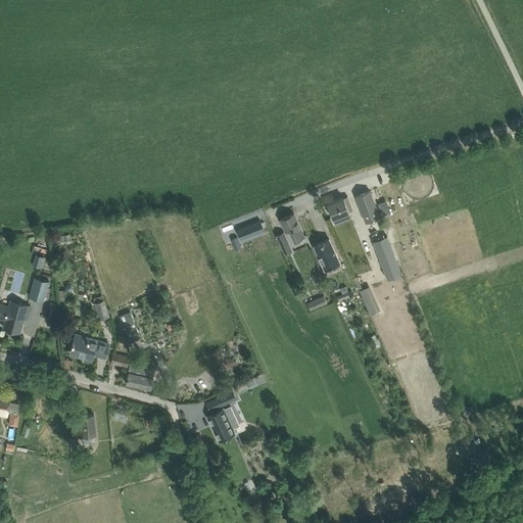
[(370,190),(355,196),(365,221),(379,216),(370,190)]
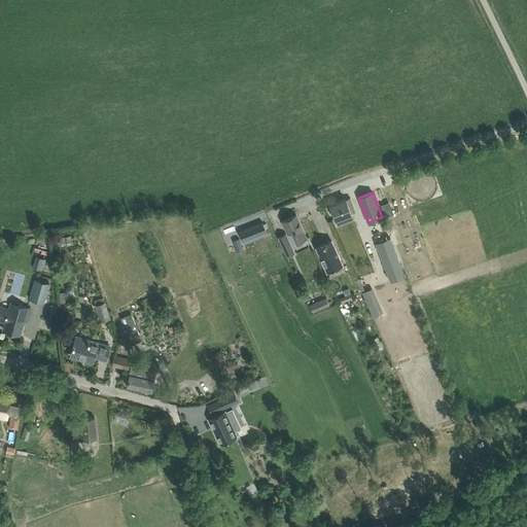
[(346,199),(329,205),(335,219),(355,211),(351,200),(347,202),(346,199)]
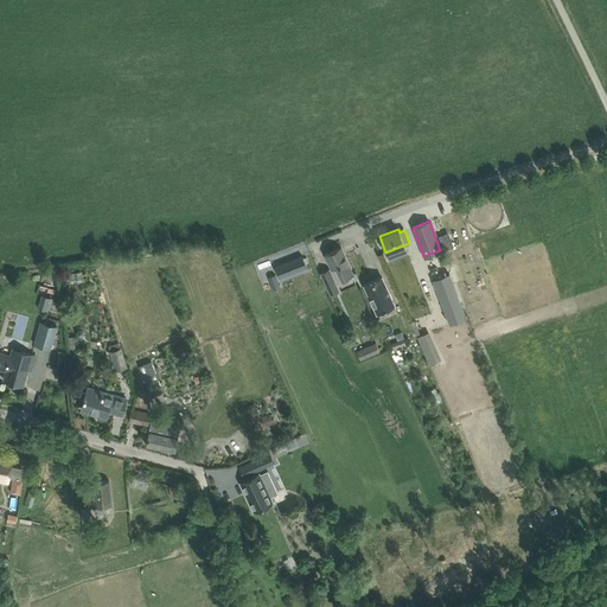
[(446,232),(439,236),(443,250),(451,247),(446,232)]
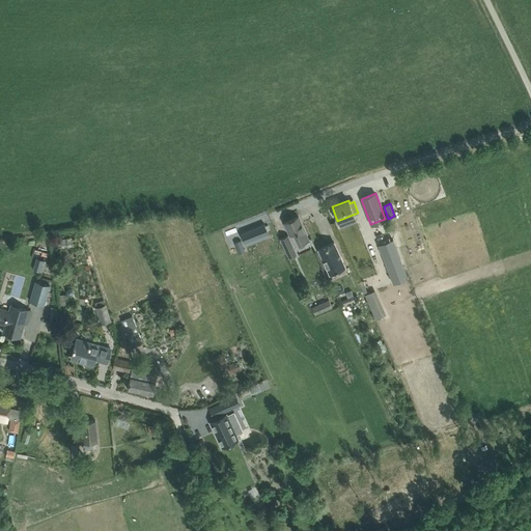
[(298,216),(284,222),(289,234),(294,232),(299,245),(308,240),(298,216)]
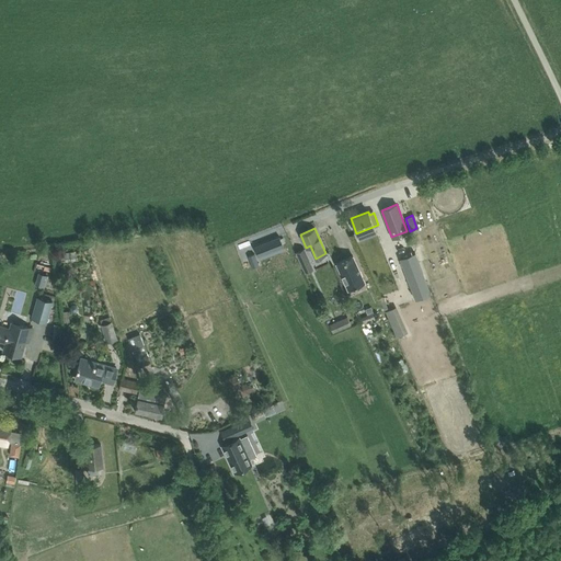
[(279,236),(260,243),(264,254),(271,252),(270,248),(282,243),(279,236)]
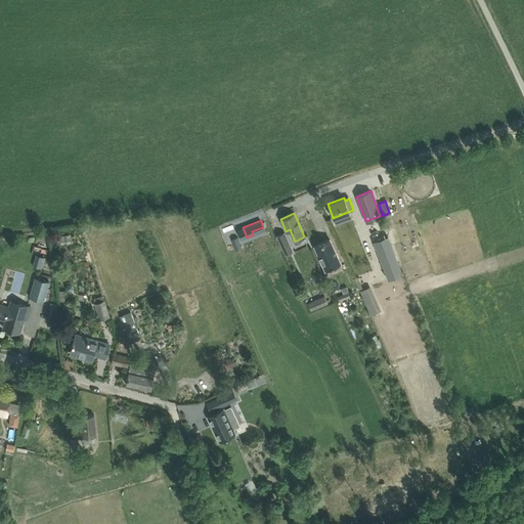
[(70,222),(55,222),(55,232),(70,231),(70,222)]
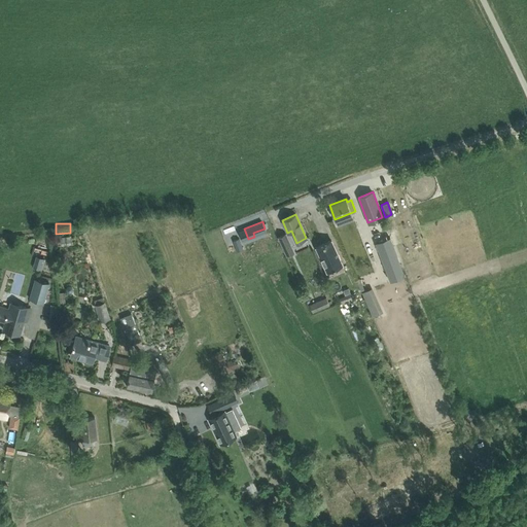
[(286,255),(293,252),(285,233),(278,236),(286,255)]
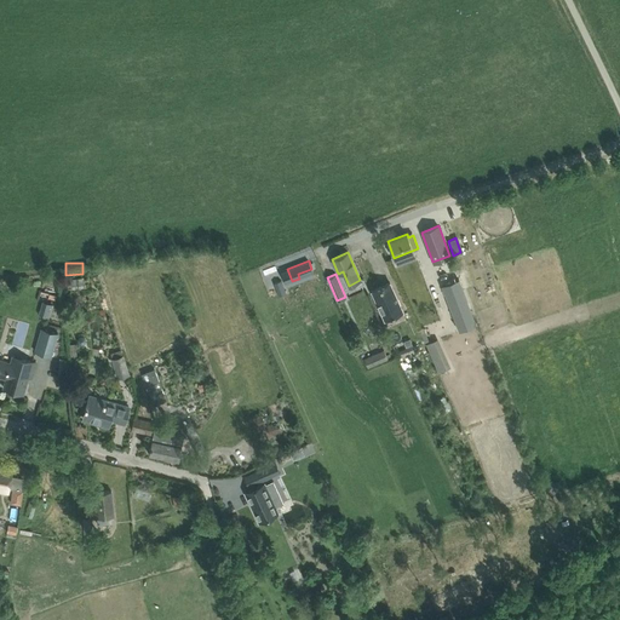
[(459,279),(442,286),(459,331),(476,325),(459,279)]
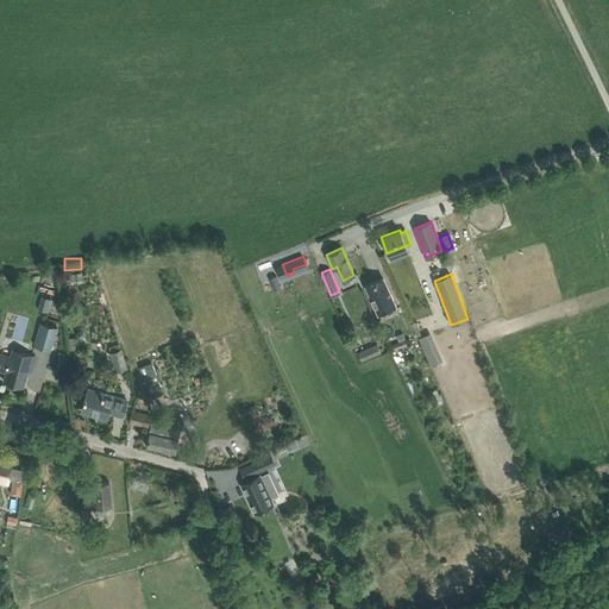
[(383,278),(368,286),(378,313),(395,306),(383,278)]
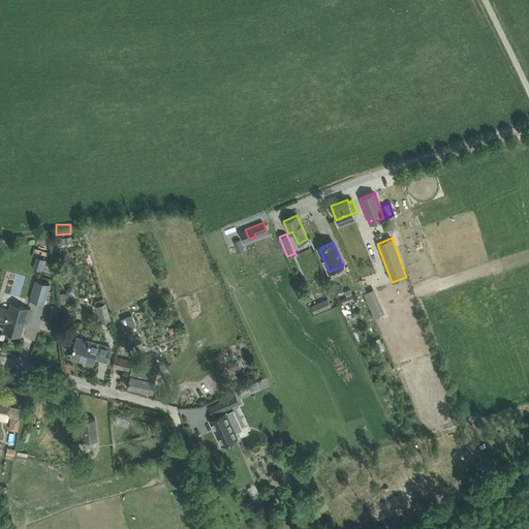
[(48,266),(51,255),(43,252),(40,263),(48,266)]
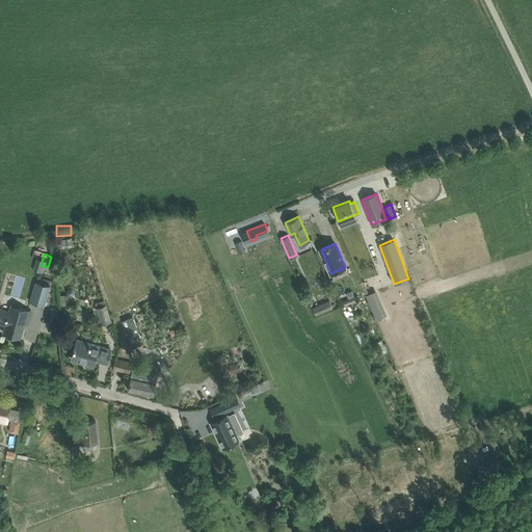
[(367,276),(368,283),(382,280),(381,273),(367,276)]
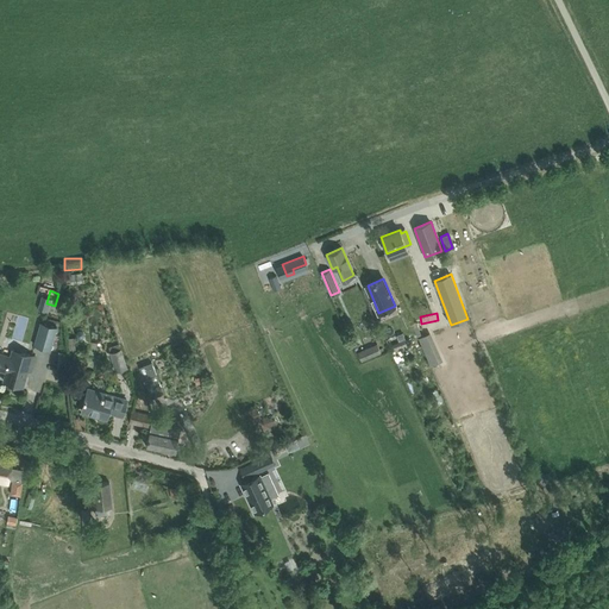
[(50,350),(57,327),(41,322),(35,345),(50,350)]
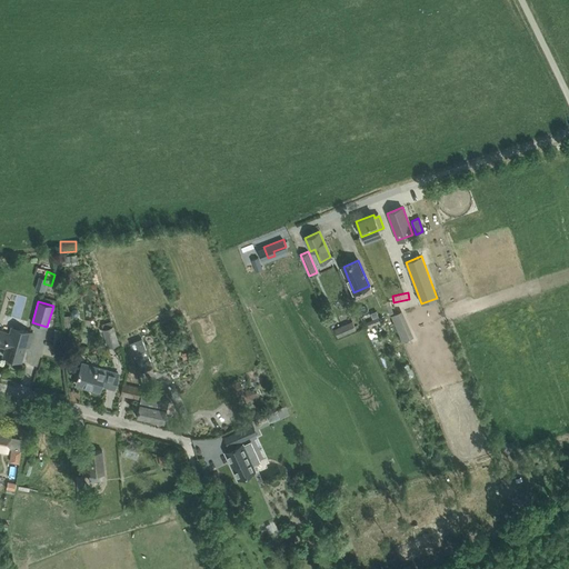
[(399,312),(392,316),(403,340),(412,337),(405,317),(401,319),(399,312)]
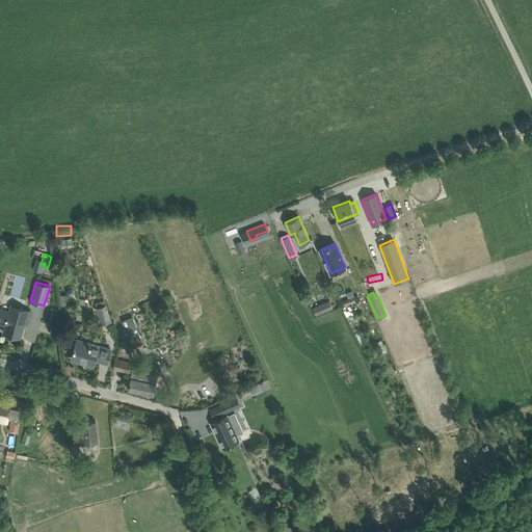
[(356,295),(342,300),(344,306),(357,299),(356,295)]
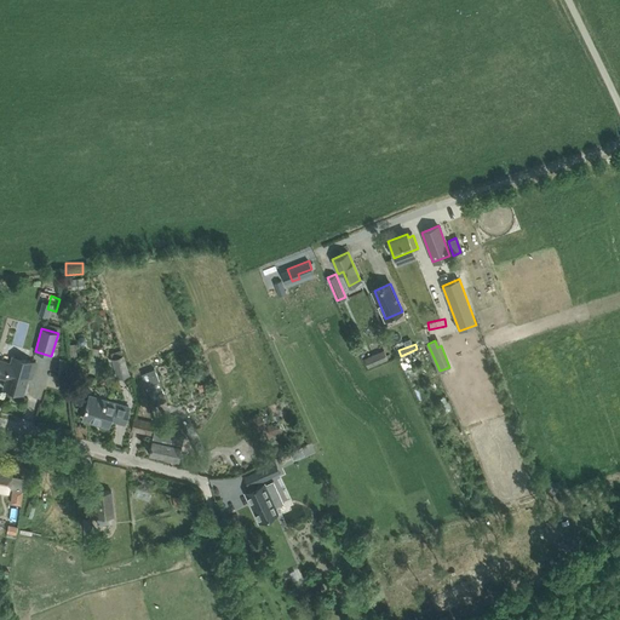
[(384,350),(363,359),(367,368),(388,359),(384,350)]
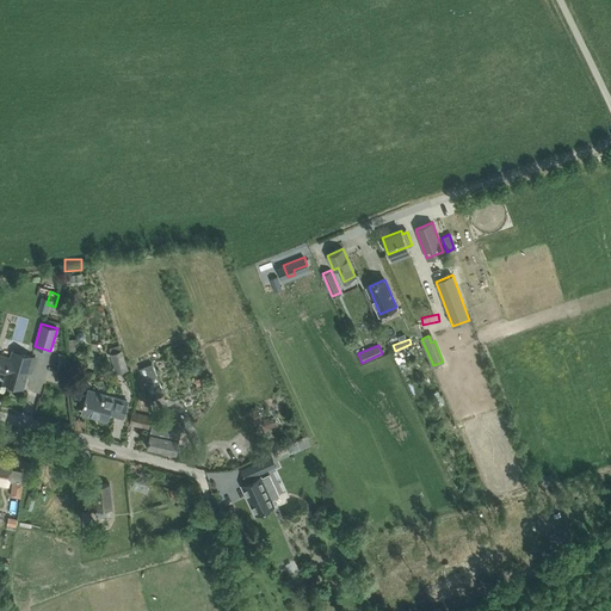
[(121,350),(109,355),(116,374),(128,371),(121,350)]
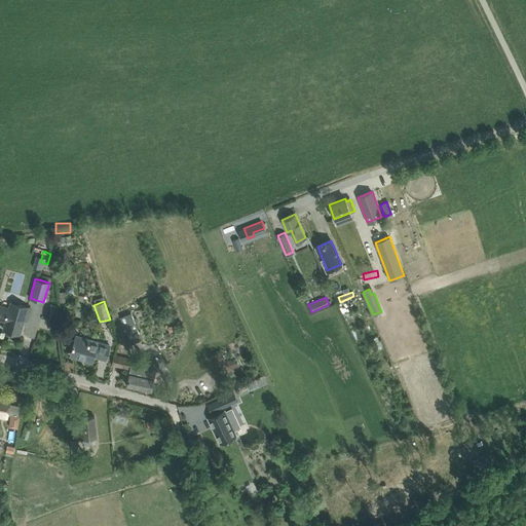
[(0,306),(0,307),(0,320),(6,322),(3,330),(20,335),(24,322),(27,323),(31,309),(20,305),(17,311),(0,306)]
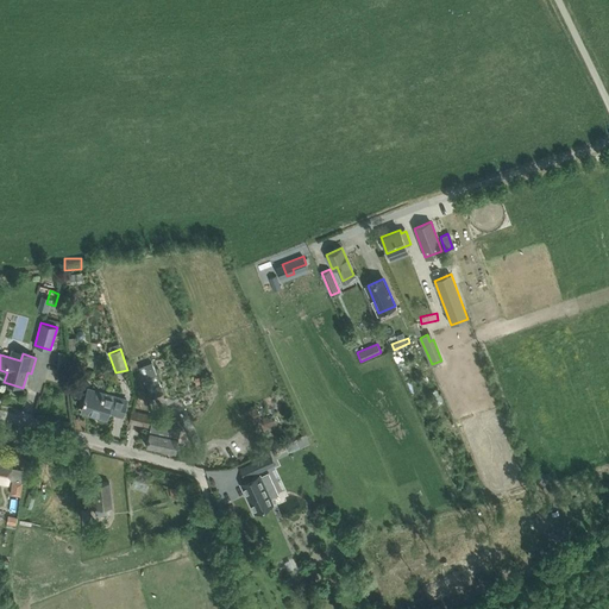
[(165,393),(152,362),(139,366),(151,397),(165,393)]
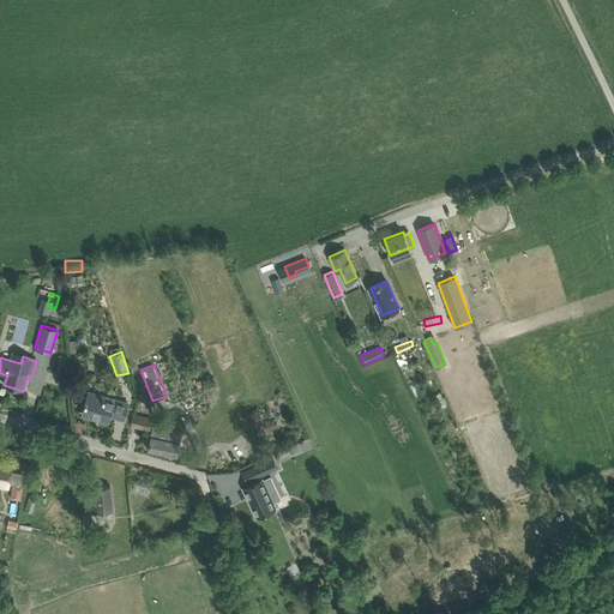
[(50,379),(38,377),(36,389),(48,391),(50,379)]
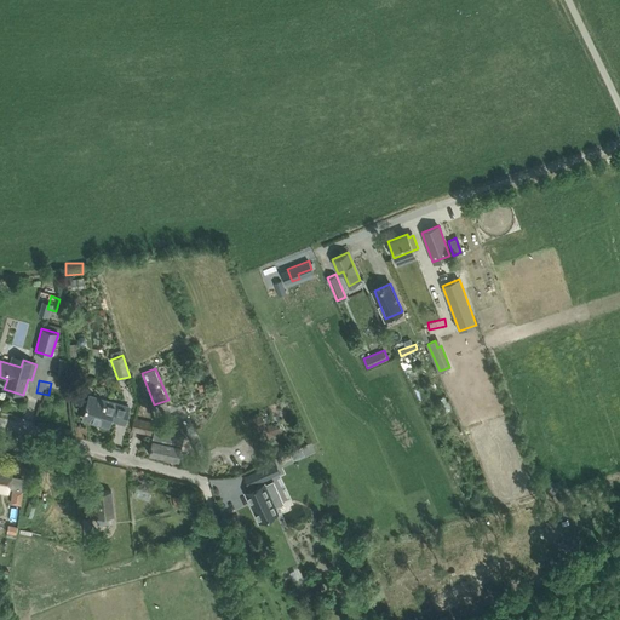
[(429,395),(431,388),(422,385),(419,394),(429,395)]
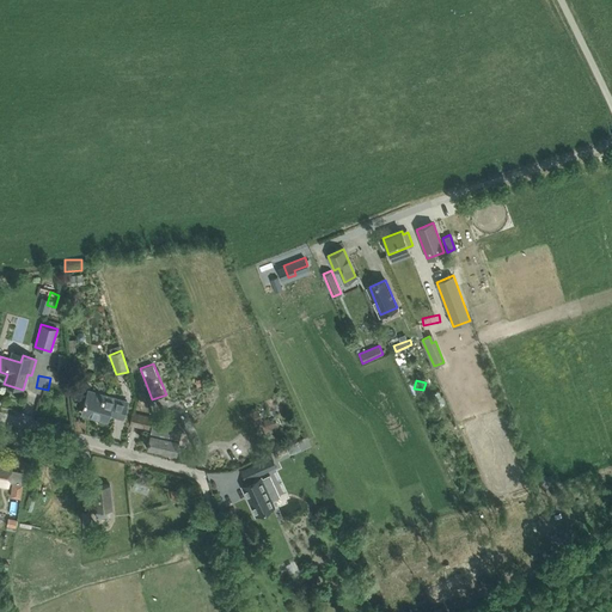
[(444,402),(451,399),(447,387),(440,390),(444,402)]
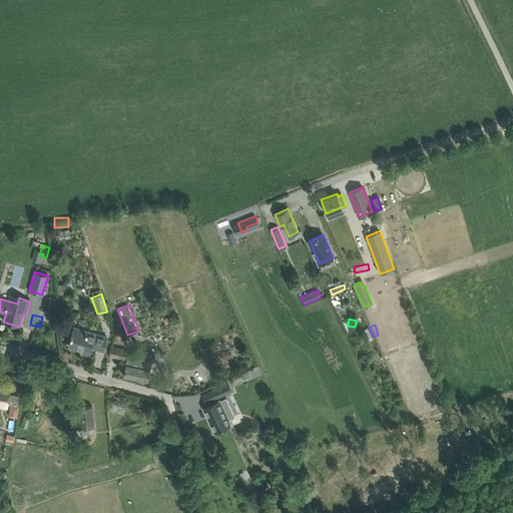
[(35,337),(36,327),(28,327),(27,337),(35,337)]
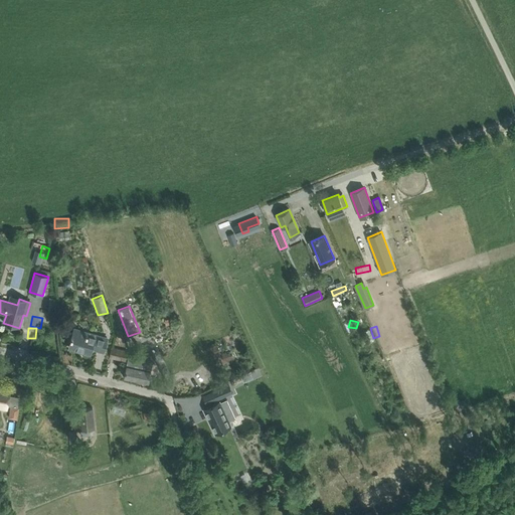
[(74,328),(71,336),(69,346),(81,350),(80,352),(90,354),(92,348),(104,351),(107,338),(74,328)]
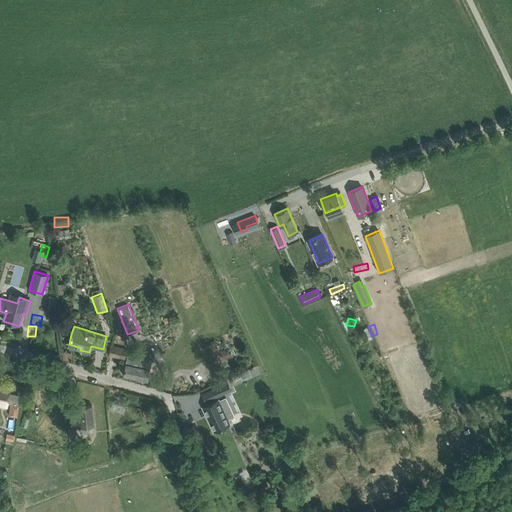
[(127,349),(110,345),(108,355),(125,359),(127,349)]
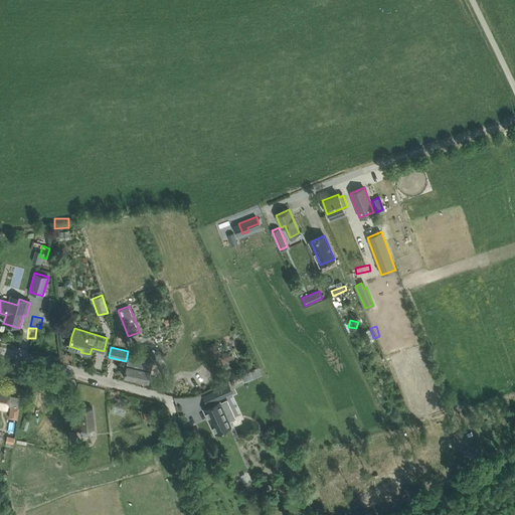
[(128,357),(126,367),(124,377),(148,382),(153,362),(128,357)]
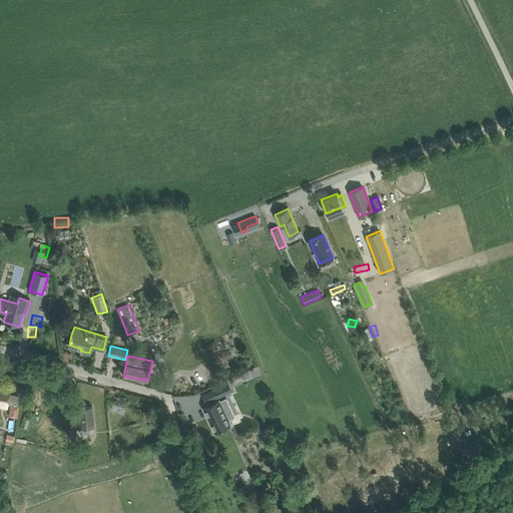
[(227,383),(212,389),(216,398),(231,392),(227,383)]
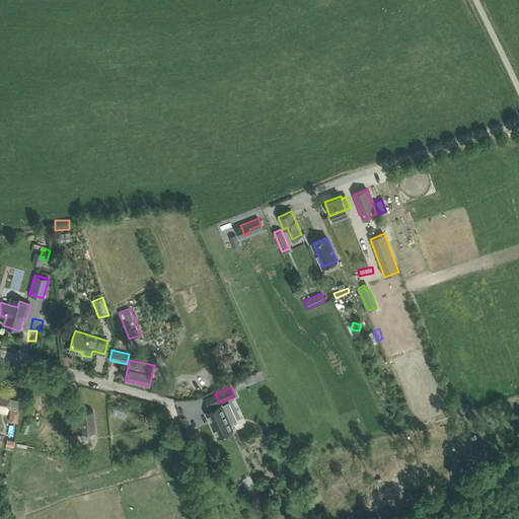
[(20,400),(8,398),(9,392),(0,390),(0,412),(6,413),(6,410),(10,410),(8,422),(17,423),(19,411),(20,400)]
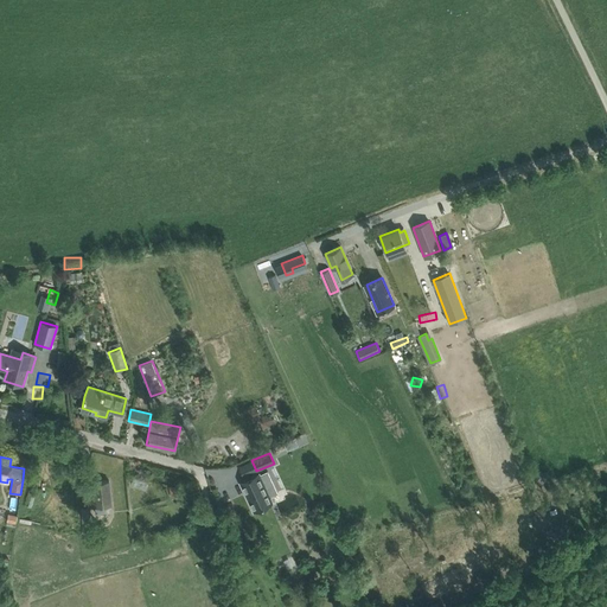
[(259,473),(240,481),(241,485),(254,511),(259,509),(273,503),(269,497),(278,492),(273,481),(264,485),(259,473)]
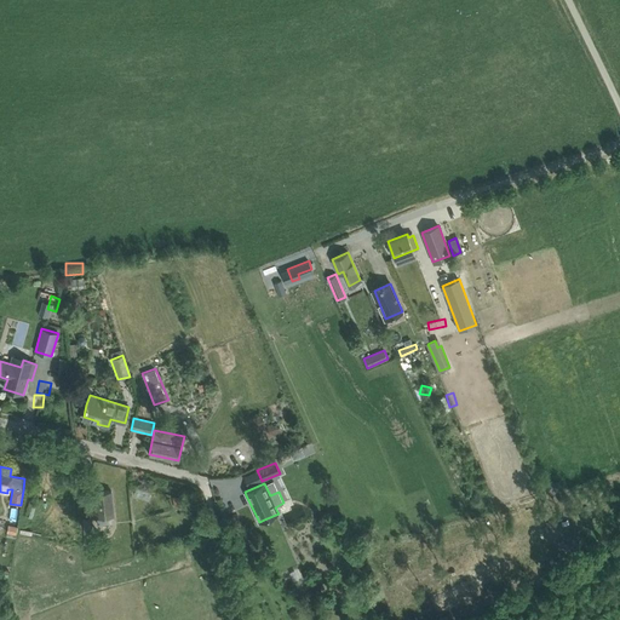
[(98,517),(99,524),(114,523),(113,515),(114,515),(110,493),(95,495),(97,512),(98,517)]
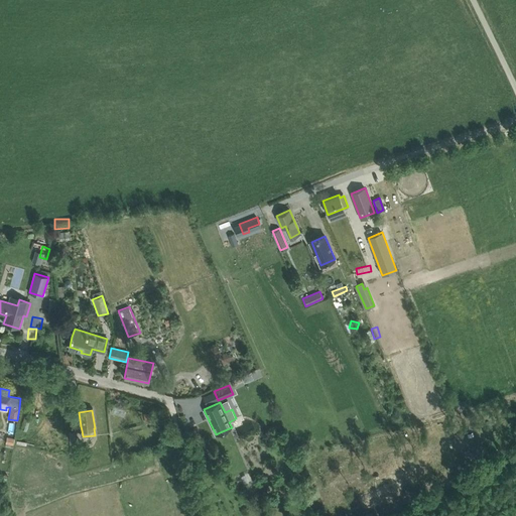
[(148,411),(143,412),(145,422),(153,420),(151,411),(148,411)]
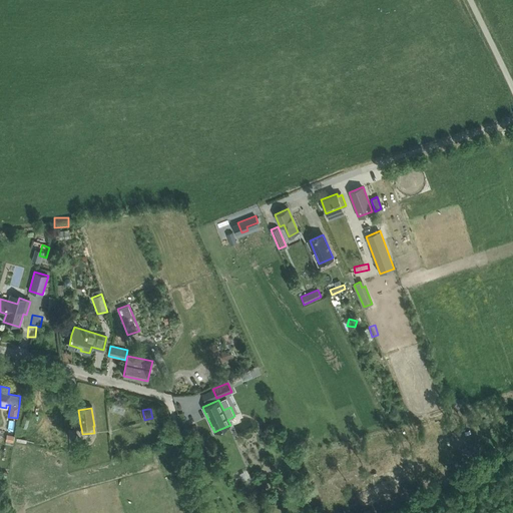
[(251,434),(255,425),(244,420),(240,429),(251,434)]
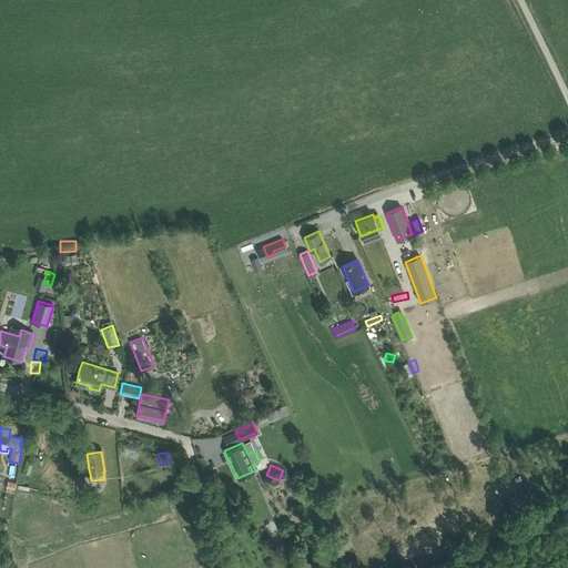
[(85,485),(77,486),(78,498),(87,498),(85,485)]
